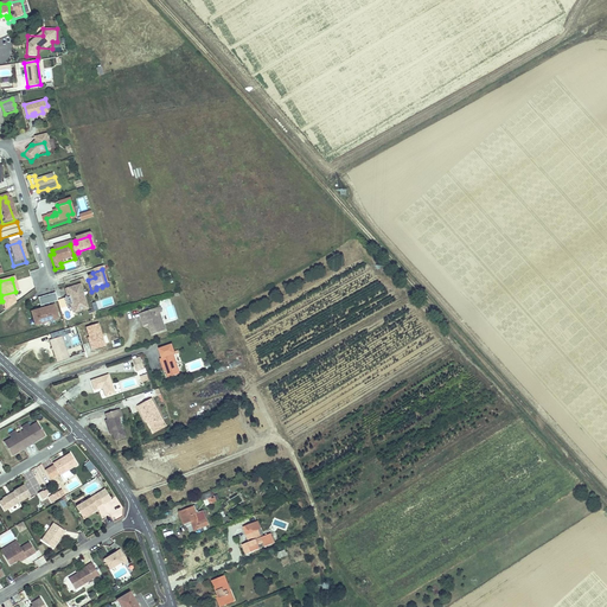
[(85,310),(78,288),(64,292),(65,299),(68,299),(72,314),(85,310)]
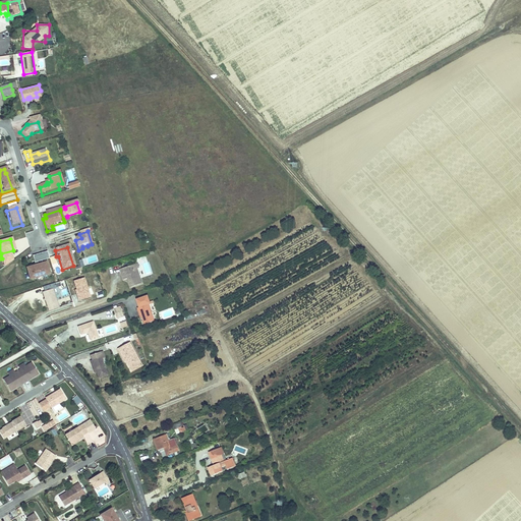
[(34,268),(37,267),(36,265),(40,264),(41,266),(44,265),(43,263),(48,261),(46,254),(32,258),(34,268)]
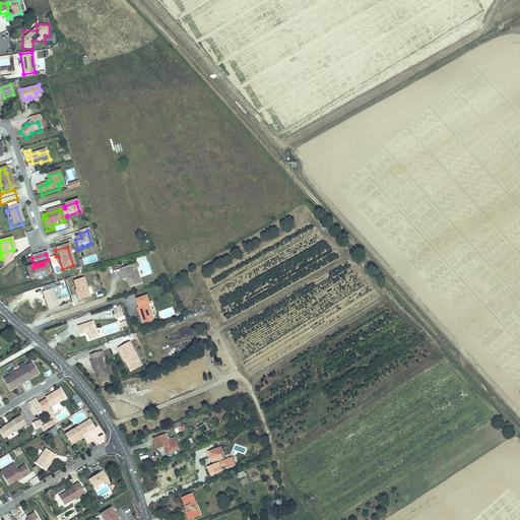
[(120,268),(122,273),(125,272),(127,277),(130,286),(142,282),(137,268),(139,267),(138,262),(120,268)]
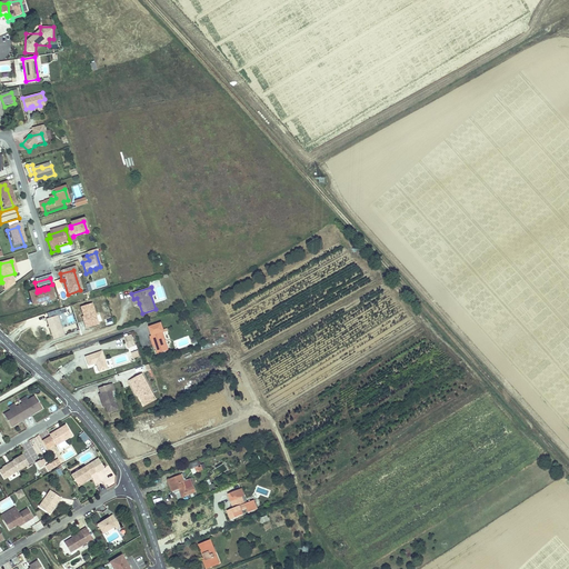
[(52,300),(49,289),(48,289),(45,290),(40,291),(37,292),(28,296),(31,307),(52,300)]
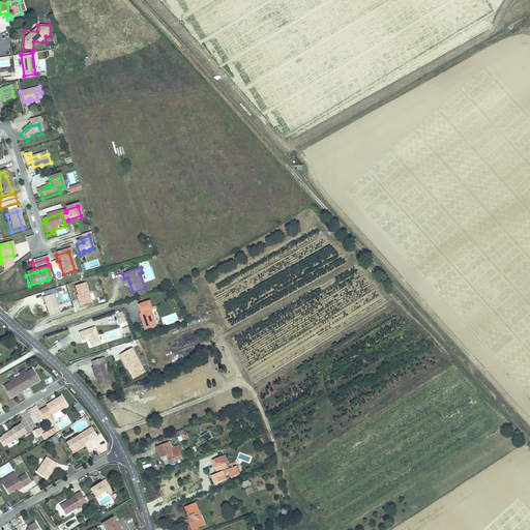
[(85,283),(75,287),(78,295),(79,300),(78,300),(80,306),(91,302),(85,283)]
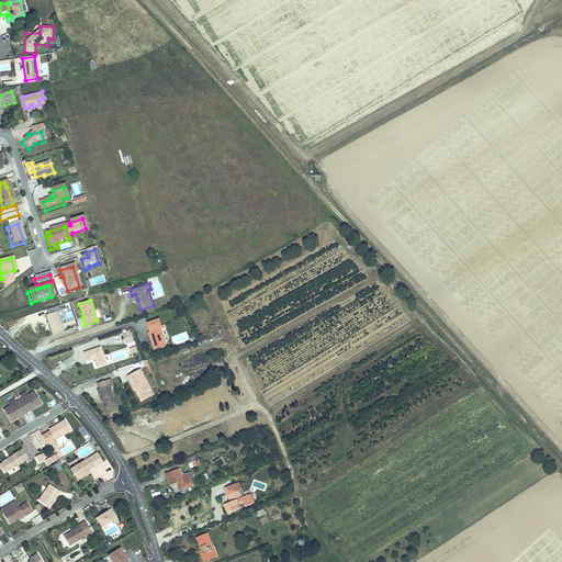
[(60,321),(56,310),(45,314),(53,334),(64,329),(60,321)]
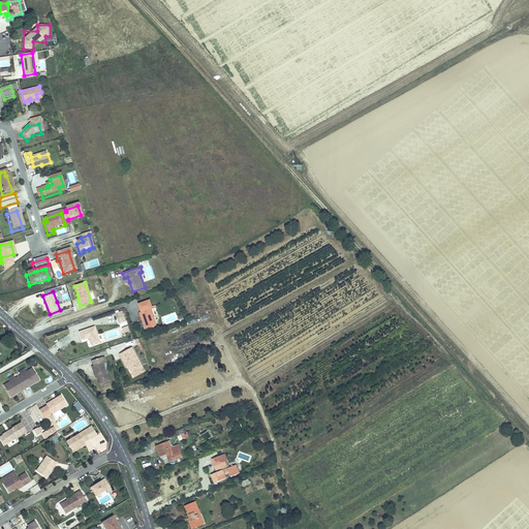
[(157,323),(152,307),(153,307),(151,299),(139,303),(143,311),(141,311),(143,318),(145,318),(148,327),(157,323)]
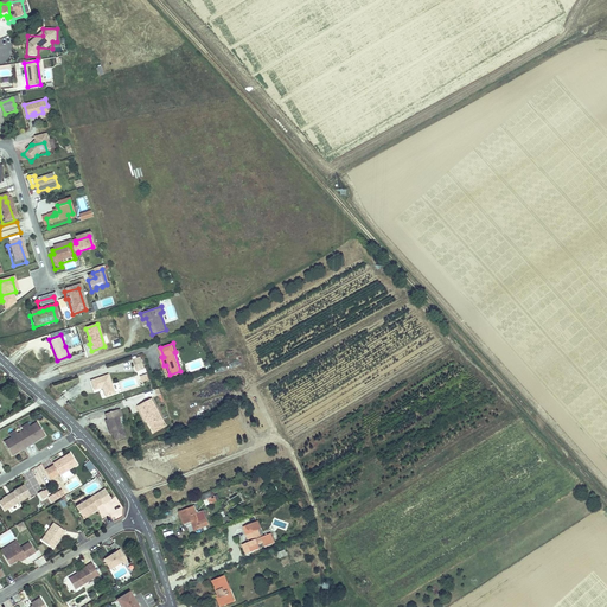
[(145,366),(141,356),(133,358),(136,370),(145,366)]
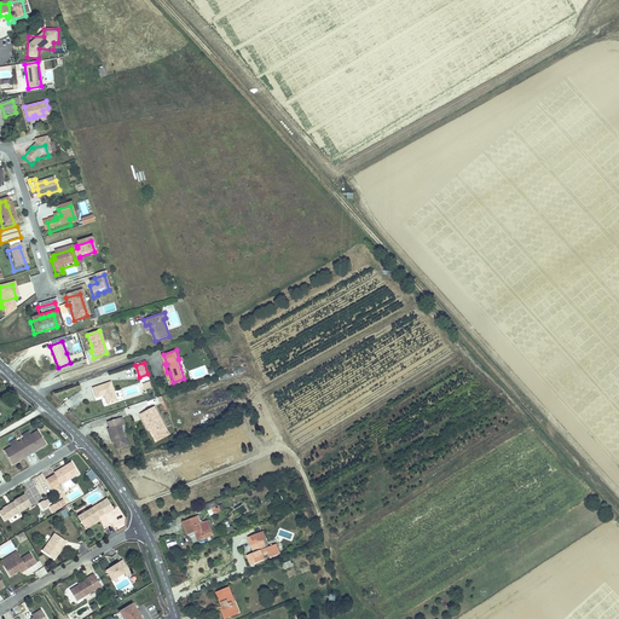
[(59,377),(46,382),(50,392),(63,387),(59,377)]
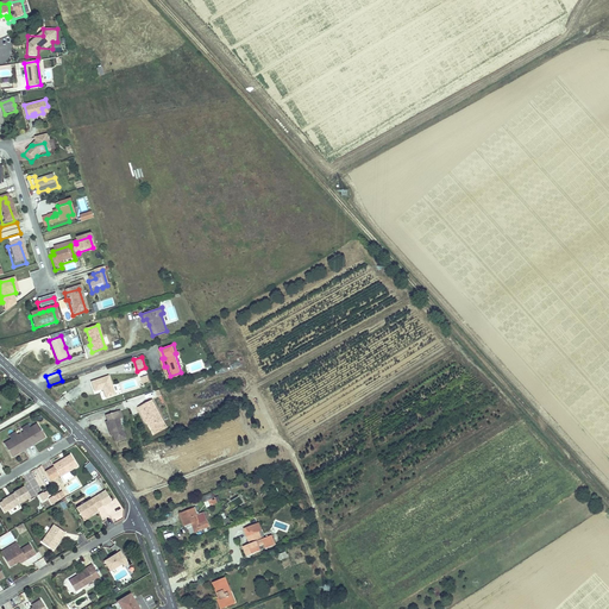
[(108,377),(92,382),(95,393),(102,390),(105,396),(114,393),(108,377)]
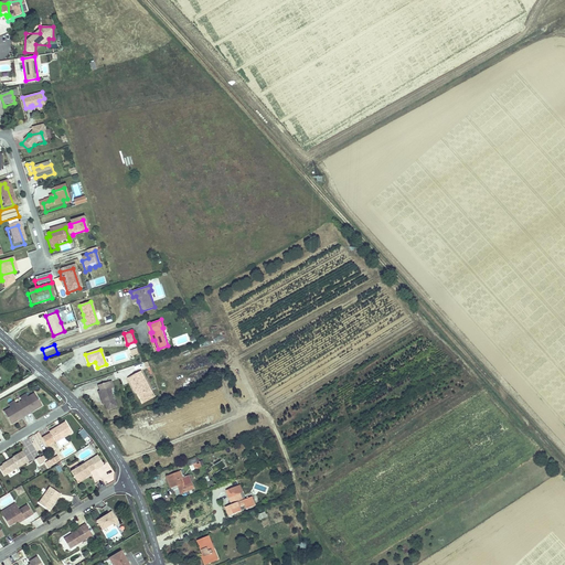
[(153,392),(141,371),(129,377),(132,384),(134,383),(136,386),(142,398),(153,392)]
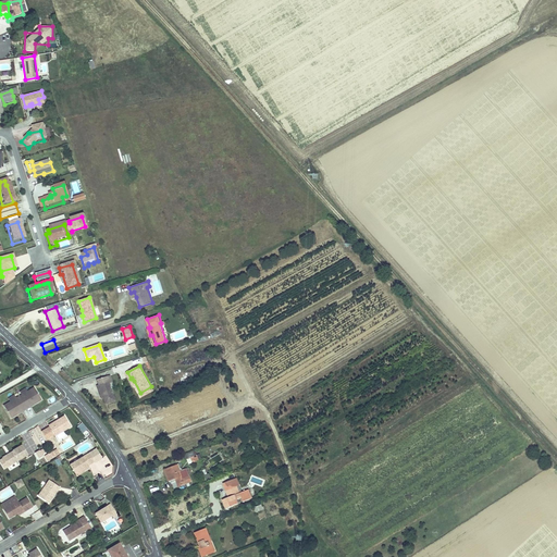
[(115,400),(110,383),(113,382),(111,375),(98,379),(100,384),(98,384),(99,390),(101,390),(103,397),(106,404),(115,400)]
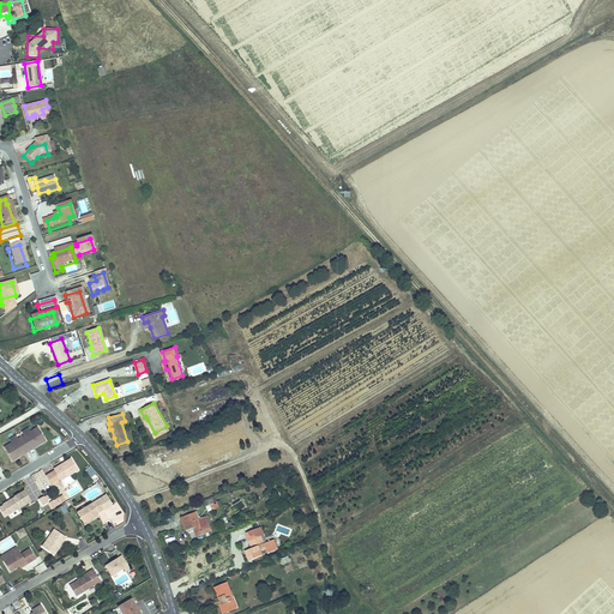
[(48,439),(40,426),(32,431),(26,434),(23,435),(31,449),(36,446),(35,445),(37,443),(38,444),(48,439)]
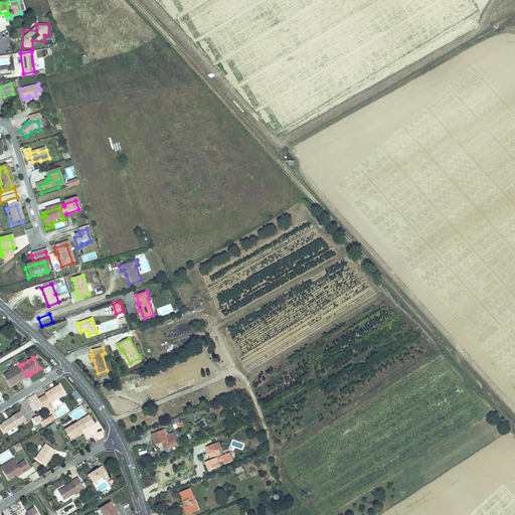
[(131,366),(142,360),(140,357),(130,363),(131,366)]
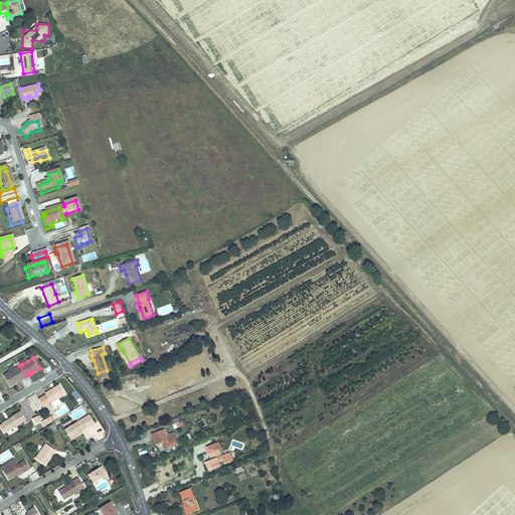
[(22,379),(26,376),(19,365),(16,367),(12,370),(5,374),(12,385),(20,380),(19,379),(21,378),(22,379)]
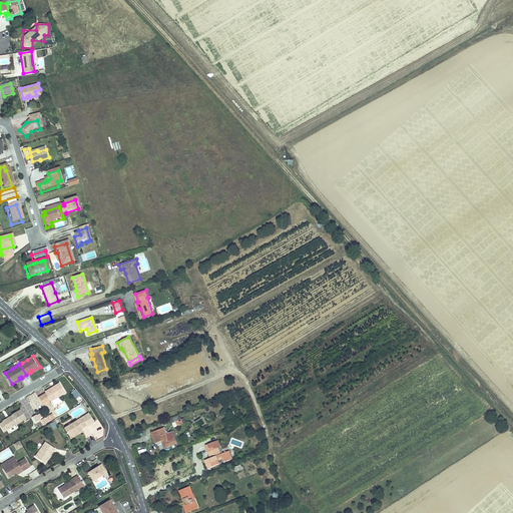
[(52,400),(67,391),(61,382),(55,385),(56,387),(51,390),(50,389),(47,391),(47,392),(40,396),(44,404),(52,399),(52,400)]
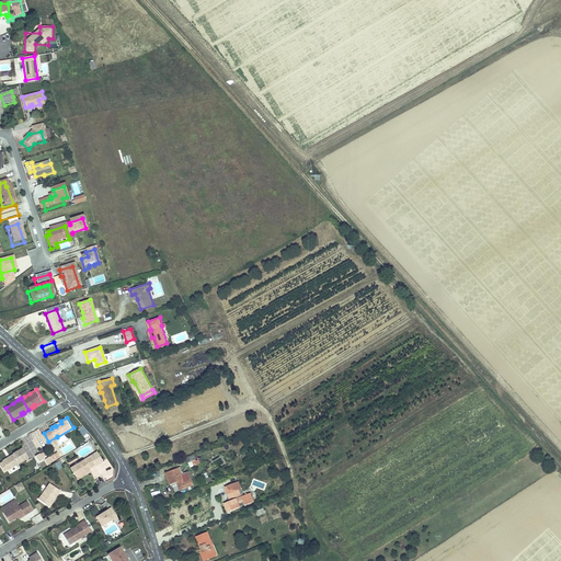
[(82,437),(88,433),(82,426),(77,430),(82,437)]
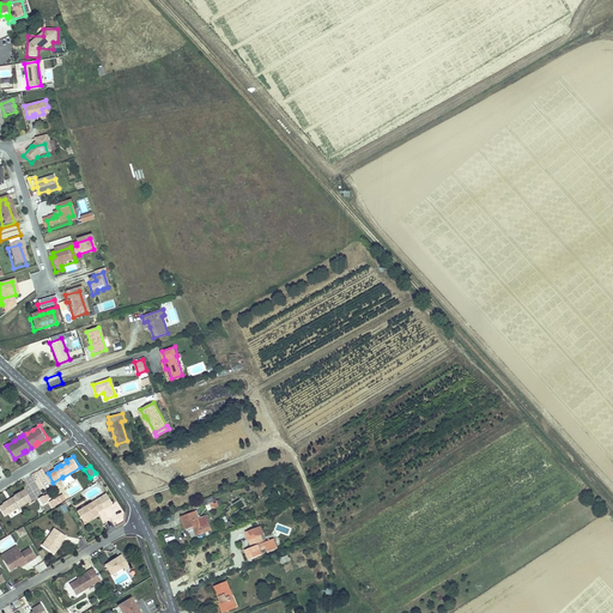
[(49,489),(42,477),(36,480),(43,492),(49,489)]
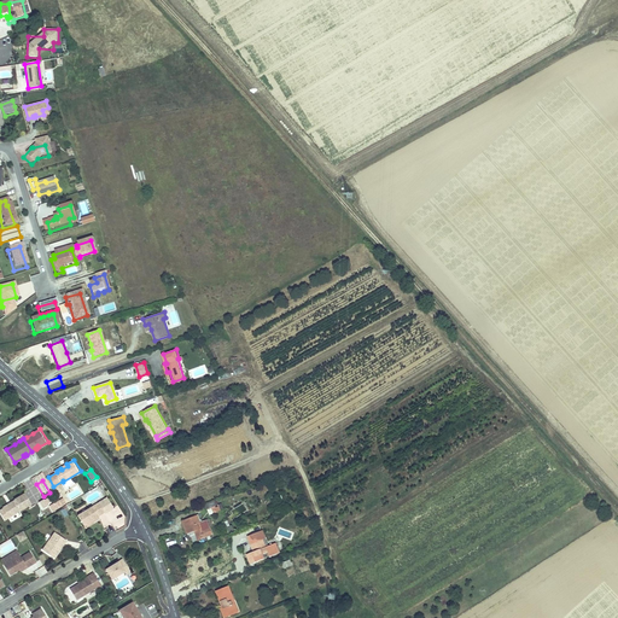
[(11,516),(33,502),(27,491),(16,497),(17,499),(12,501),(13,502),(11,503),(11,502),(5,506),(11,516)]
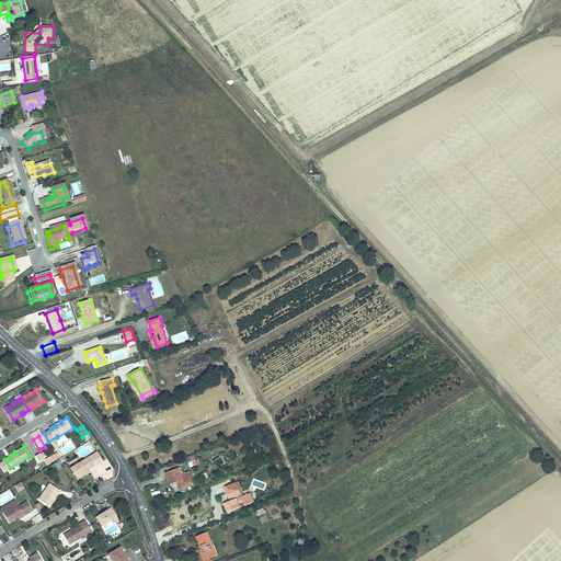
[(90,467),(95,464),(95,465),(103,459),(98,450),(90,455),(70,467),(77,476),(82,472),(81,471),(82,470),(83,471),(90,467)]
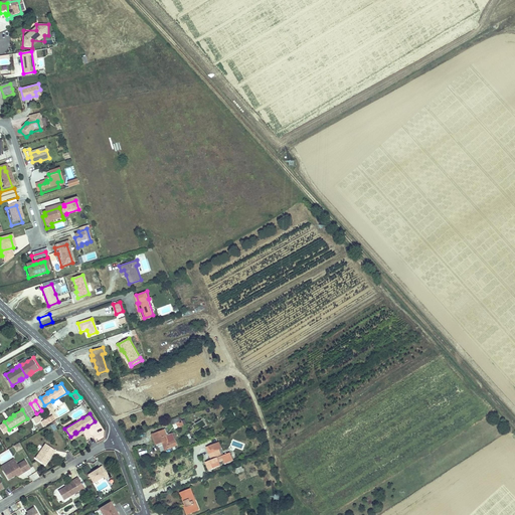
[(183,423),(181,418),(172,422),(174,427),(183,423)]
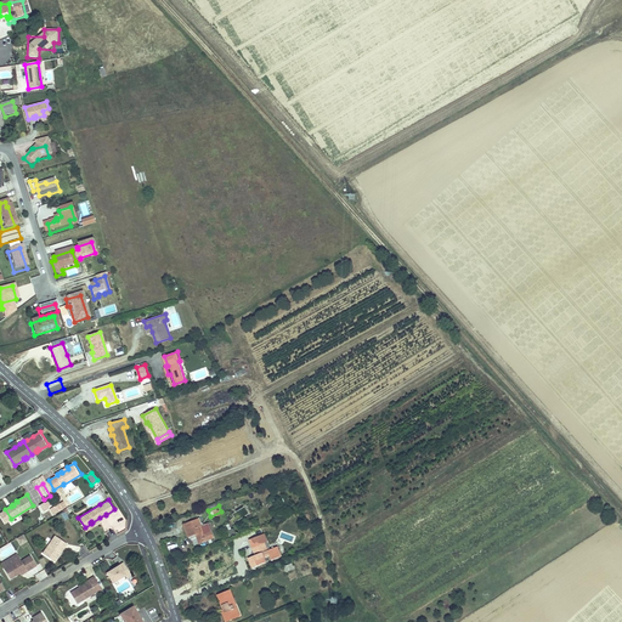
[(197,516),(182,522),(188,536),(194,533),(198,541),(211,536),(205,521),(201,522),(197,516)]
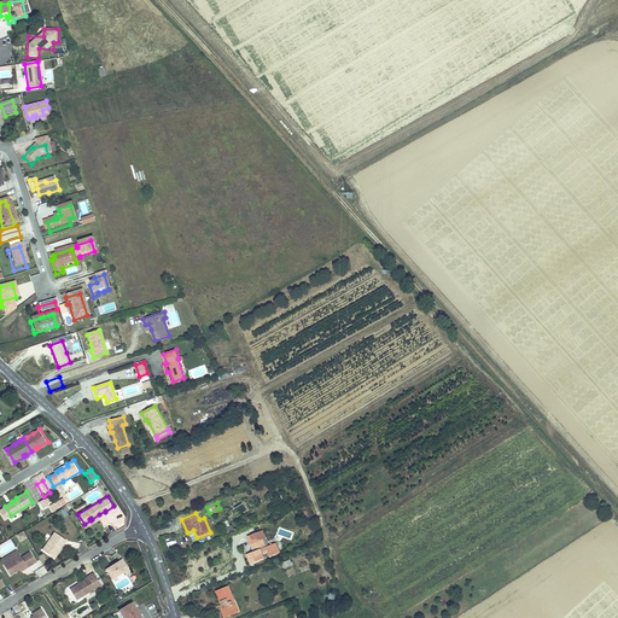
[(15,537),(19,543),(27,538),(22,531),(15,537)]
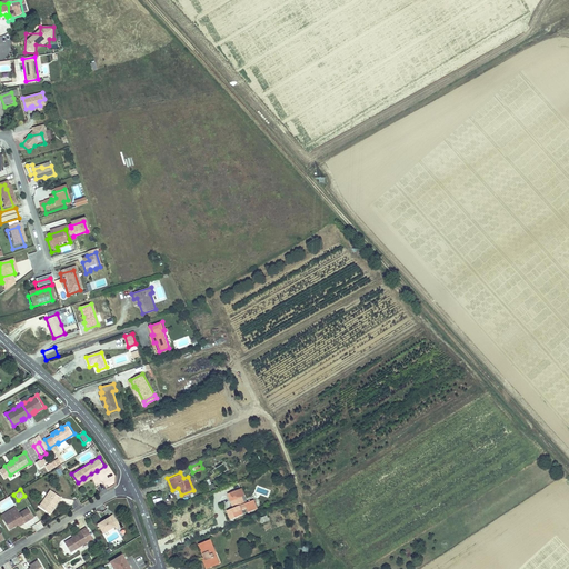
[(232,503),(227,506),(231,519),(256,509),(253,502),(246,505),(239,489),(229,493),(231,500),(232,503)]
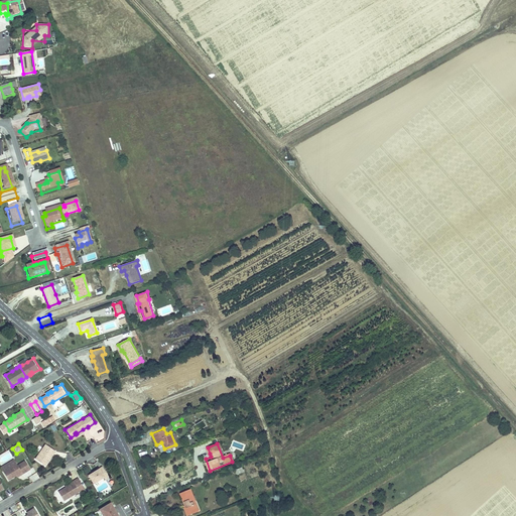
[(45,445),(35,460),(43,467),(48,460),(47,459),(50,455),(51,456),(53,452),(45,445)]
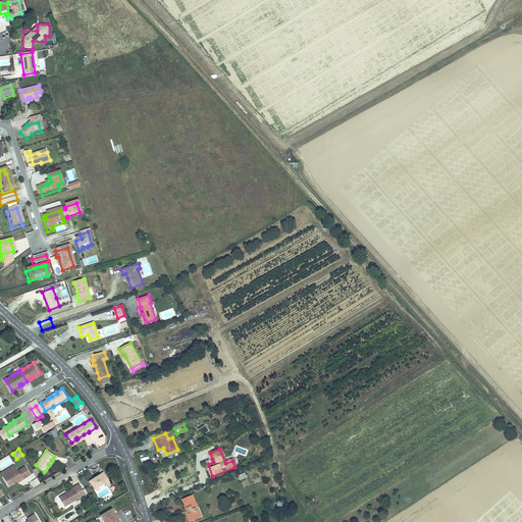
[(3,478),(15,470),(13,466),(1,474),(3,478)]
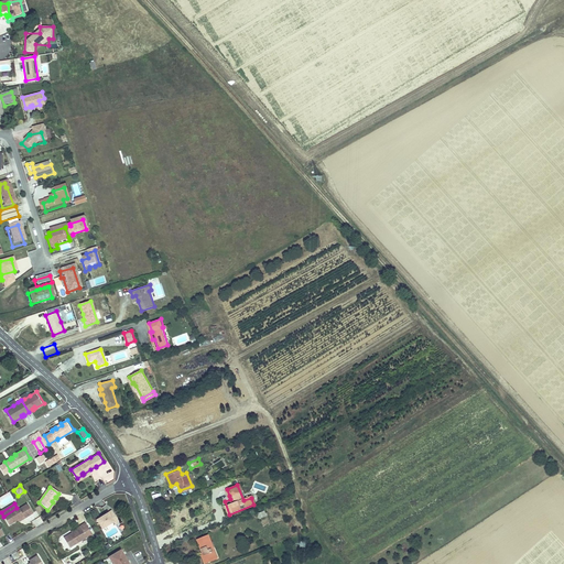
[(9,525),(15,521),(23,517),(24,518),(33,513),(28,505),(19,510),(17,508),(3,517),(9,525)]
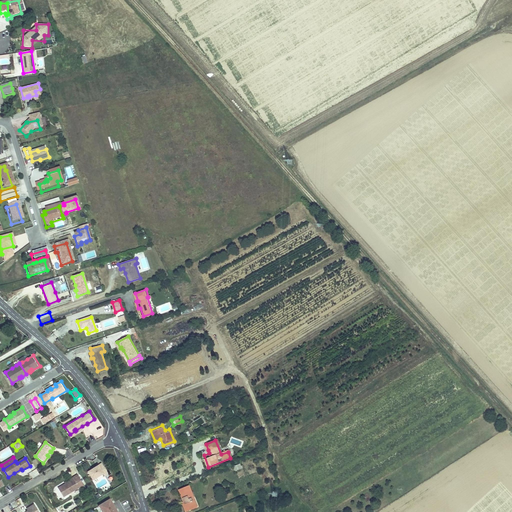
[(92,467),(88,470),(93,478),(103,472),(107,470),(102,461),(94,466),(94,467),(93,468),(92,467)]
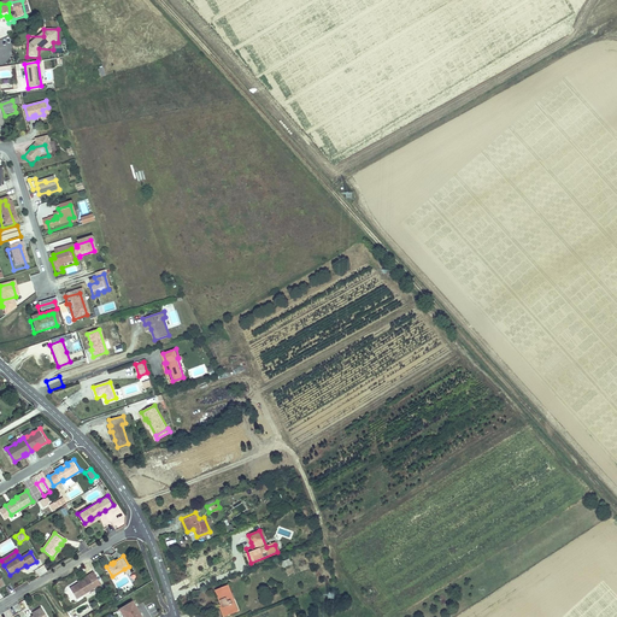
[(82,580),(69,588),(75,599),(94,587),(97,591),(104,586),(94,571),(87,575),(82,579),(82,580)]
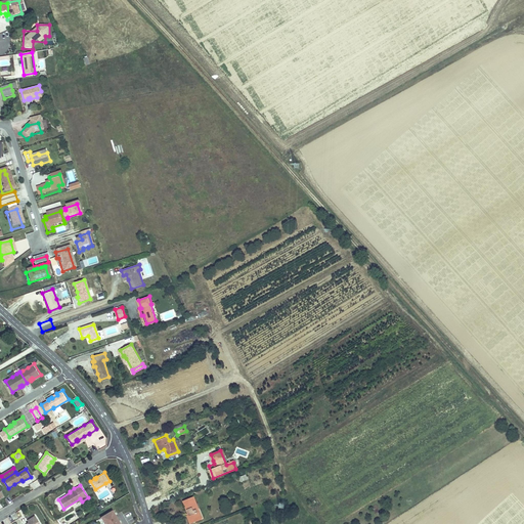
[(195,509),(199,508),(193,495),(183,500),(188,512),(186,513),(190,522),(200,518),(195,509)]
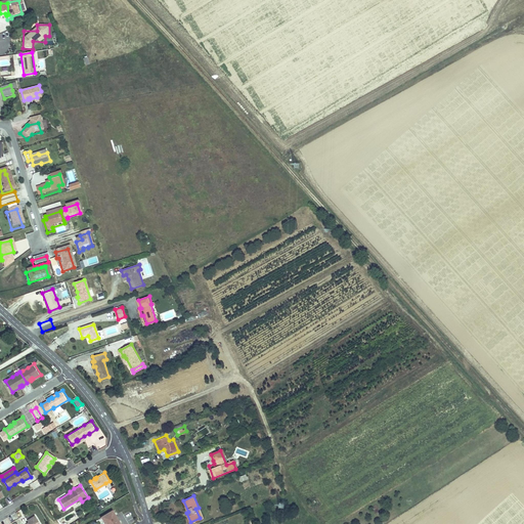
[(100,517),(104,523),(120,523),(112,510),(100,517)]
